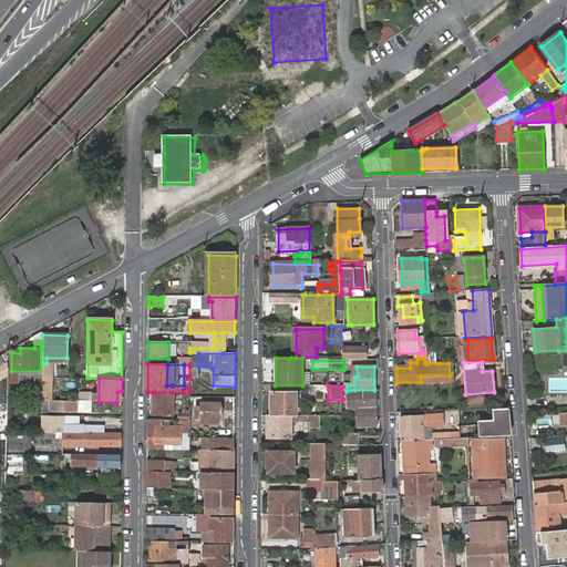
[(375,425),(374,390),(354,390),(347,391),(344,391),(346,411),(356,411),(356,426),(375,425)]
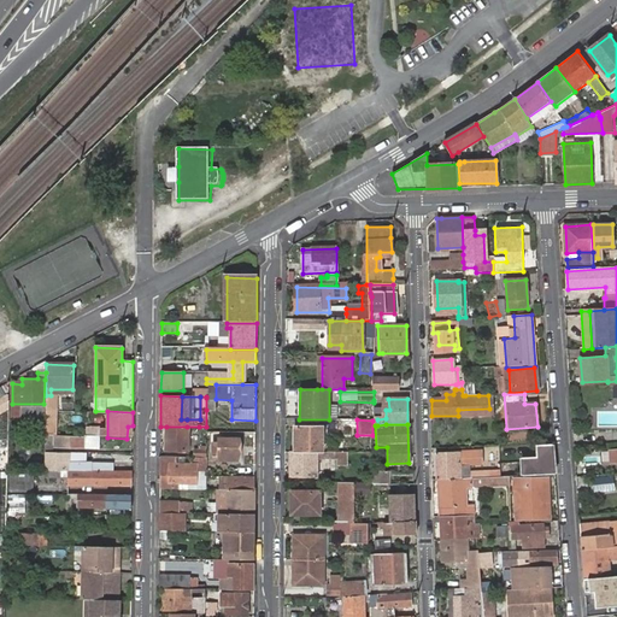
[(187,451),(187,427),(166,427),(165,451),(187,451)]
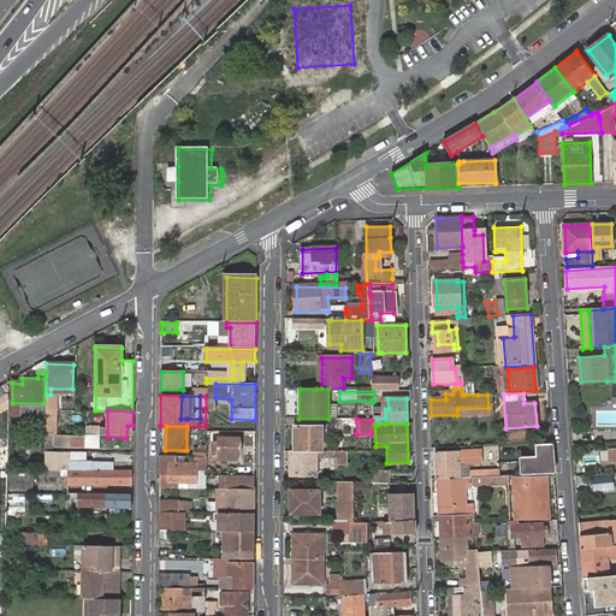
[(318,451),(321,451),(321,426),(297,426),(297,451),(318,451)]
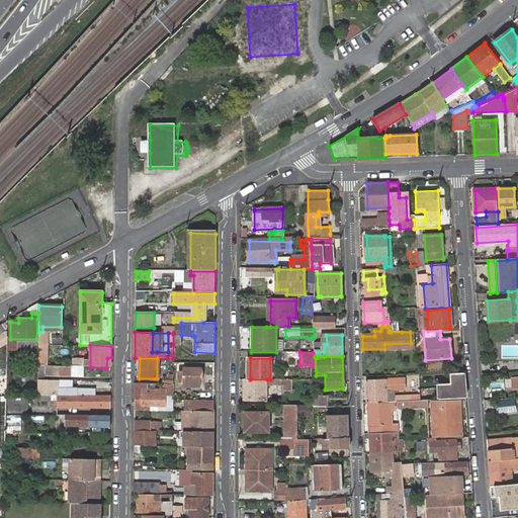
[(201,368),(183,368),(183,372),(179,372),(179,381),(183,381),(183,383),(201,383),(201,368)]
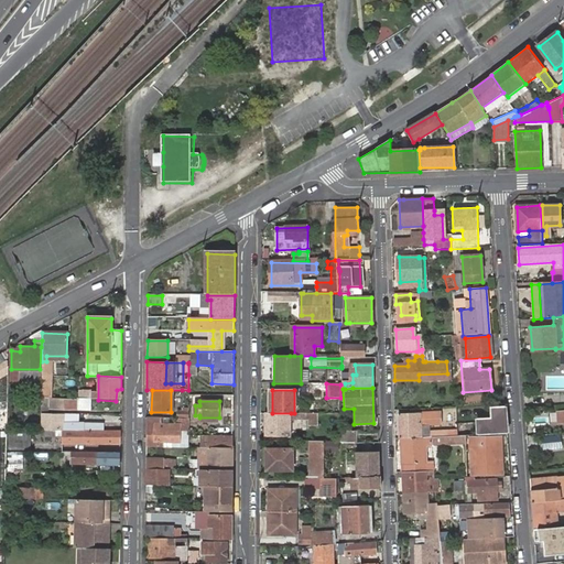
[(490,407),(490,418),(477,419),(478,435),(507,434),(506,418),(502,418),(501,407),(490,407)]
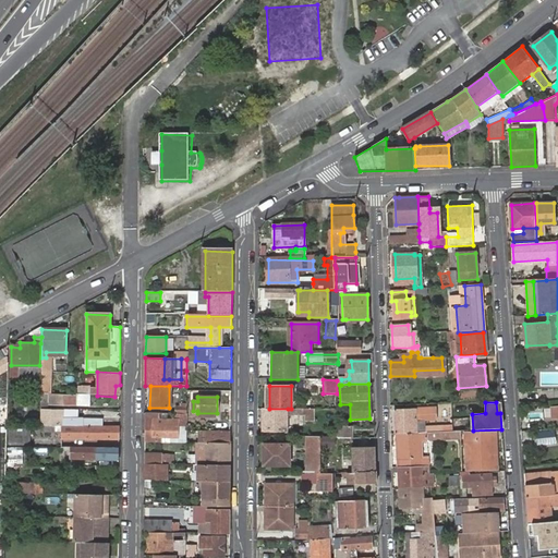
[(176,407),(176,414),(186,414),(186,404),(180,404),(180,407),(176,407)]
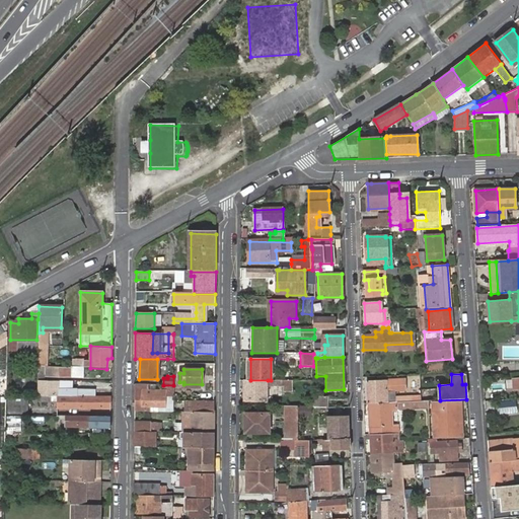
[(250,380),(245,380),(245,401),(268,401),(268,380),(250,380)]
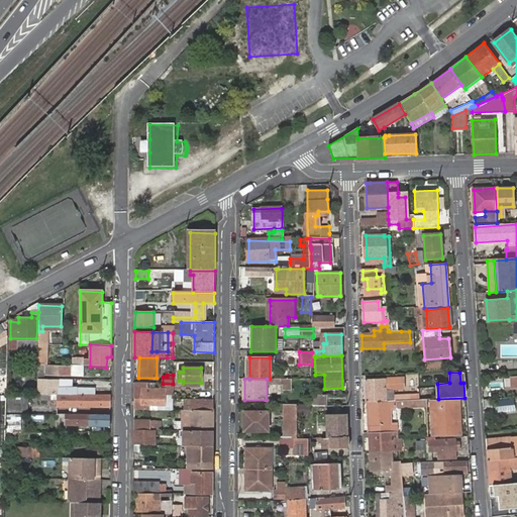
[(418,400),(418,394),(394,395),(394,390),(404,389),(404,379),(365,380),(365,402),(368,402),(394,401),(418,400)]
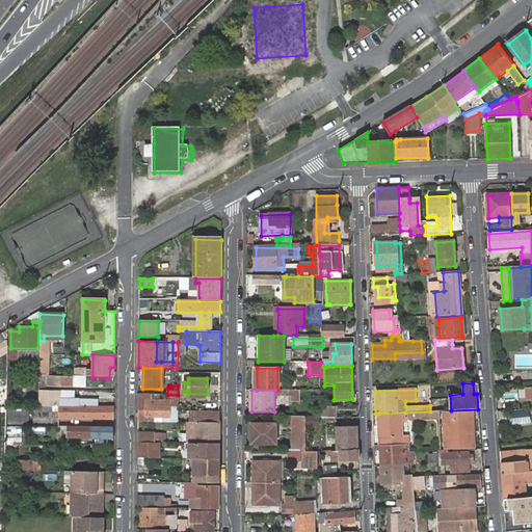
[(73,391),(40,391),(40,406),(79,407),(98,407),(98,400),(58,399),(58,396),(73,396),(73,391)]
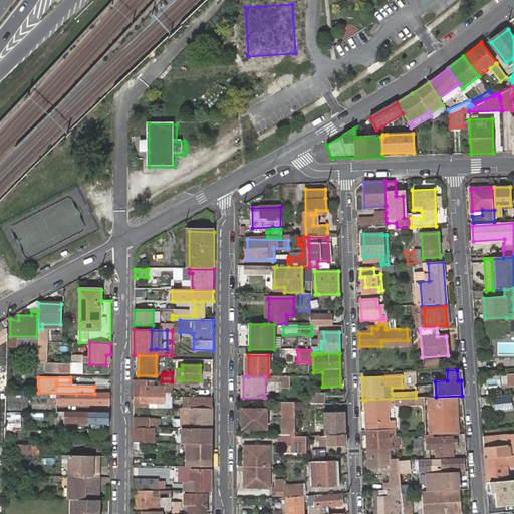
[(134,381),(134,408),(149,408),(150,402),(164,402),(164,393),(172,393),(172,381),(162,381),(162,388),(148,387),(148,381),(134,381)]
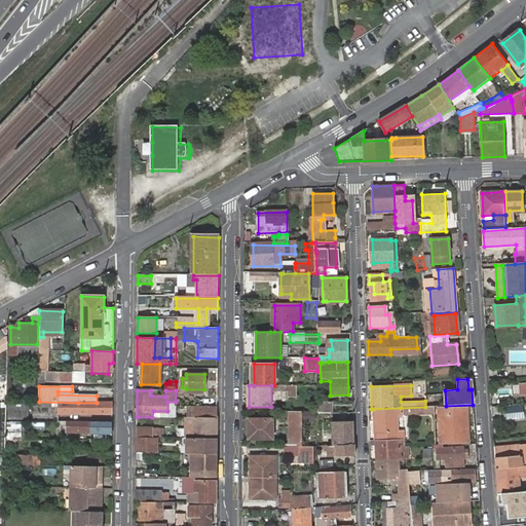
[(78,414),(112,414),(112,403),(97,403),(78,403),(39,402),(39,409),(57,409),(57,413),(78,414)]
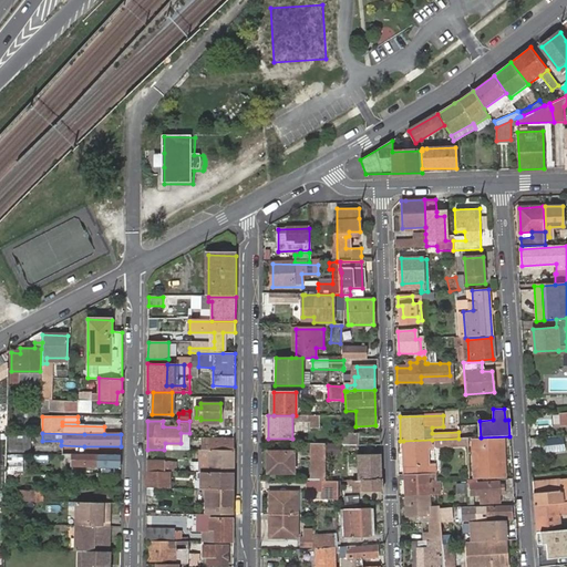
[(31,434),(9,434),(9,454),(30,454),(31,434)]
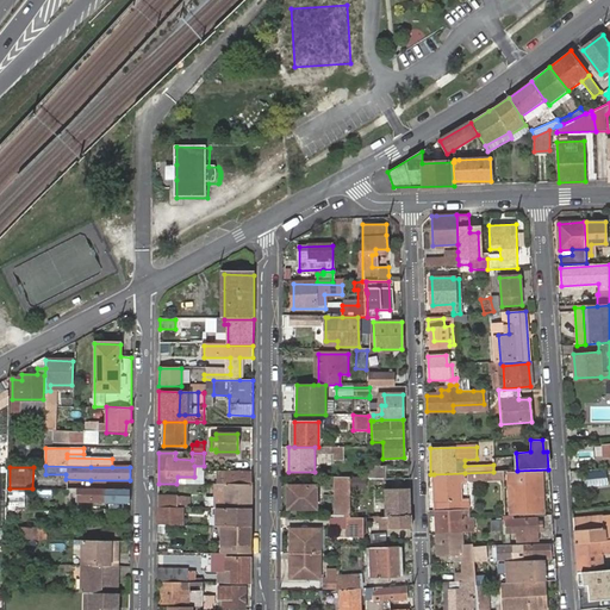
[(383,468),(369,470),(371,480),(384,480),(383,468)]
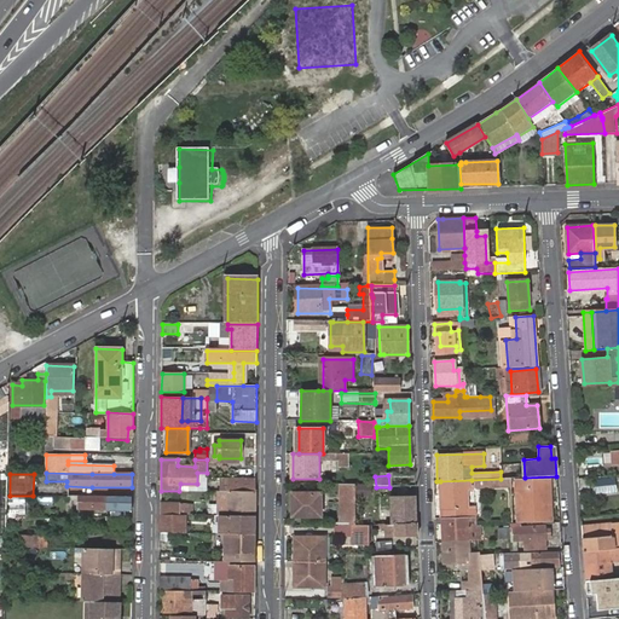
[(596,493),(614,491),(613,476),(595,478),(596,493)]
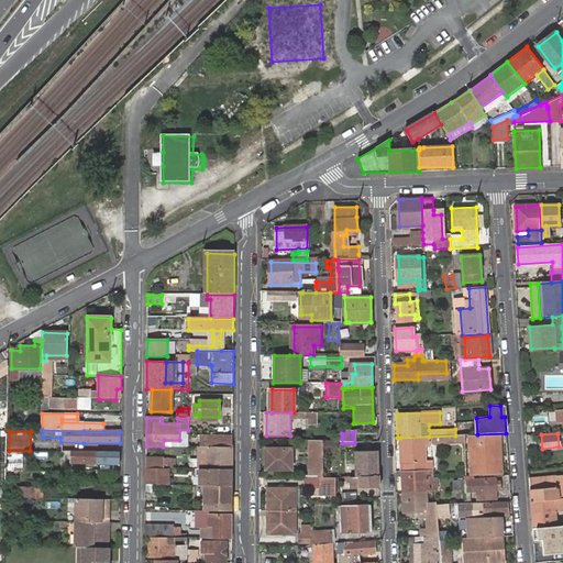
[(209,446),(232,446),(232,435),(199,434),(199,446),(209,446)]
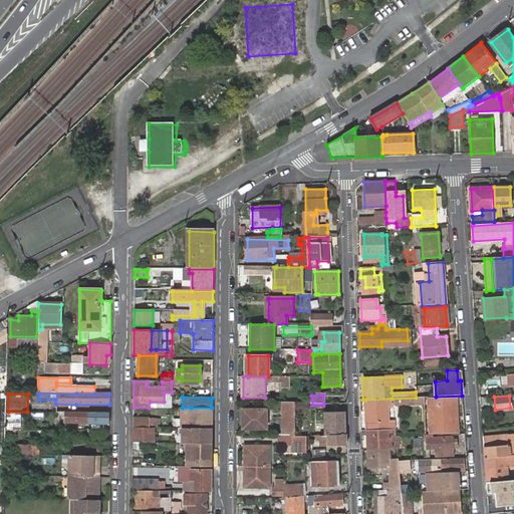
[(418,405),(418,398),(416,398),(398,399),(392,399),(393,405),(393,406),(418,405)]
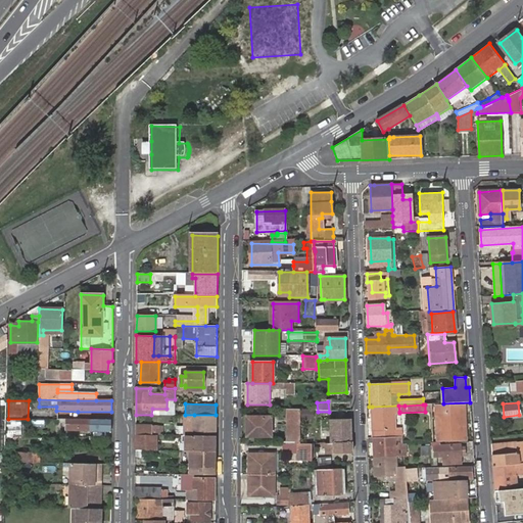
[(398,406),(372,407),(375,438),(394,437),(401,437),(400,429),(393,429),(392,413),(399,413),(399,412),(398,406)]
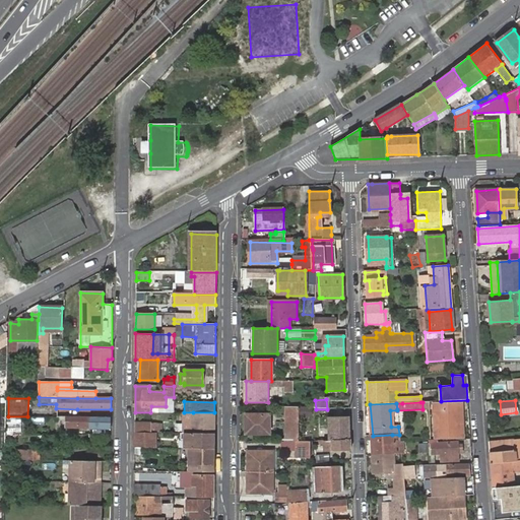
[(458,403),(435,404),(436,417),(433,417),(433,433),(436,433),(437,439),(459,438),(458,403)]
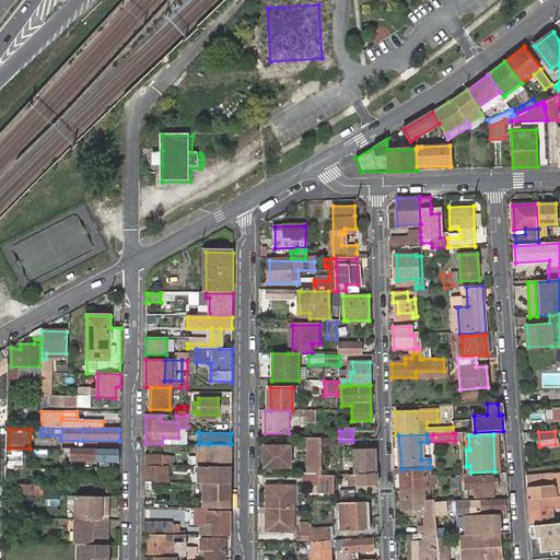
[(308,438),(307,476),(317,476),(323,476),(323,438),(308,438)]
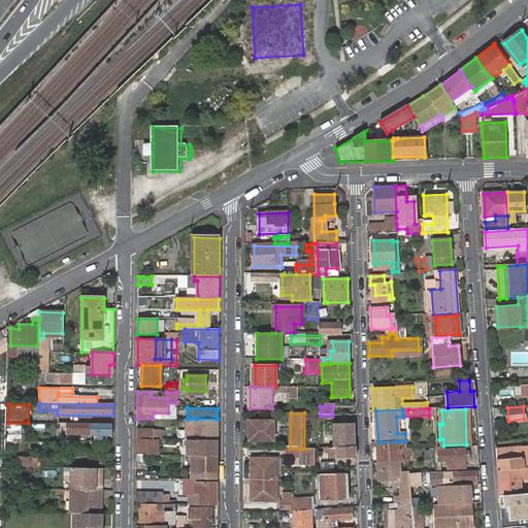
[(317,414),(306,414),(306,422),(318,422),(317,414)]
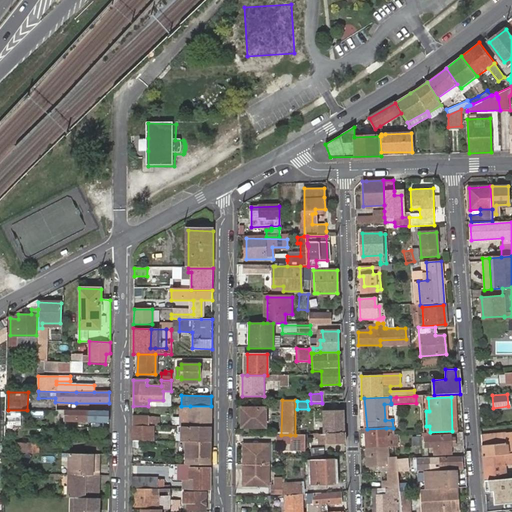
[(181,426),(182,426),(189,427),(190,406),(181,406),(180,406),(181,426)]
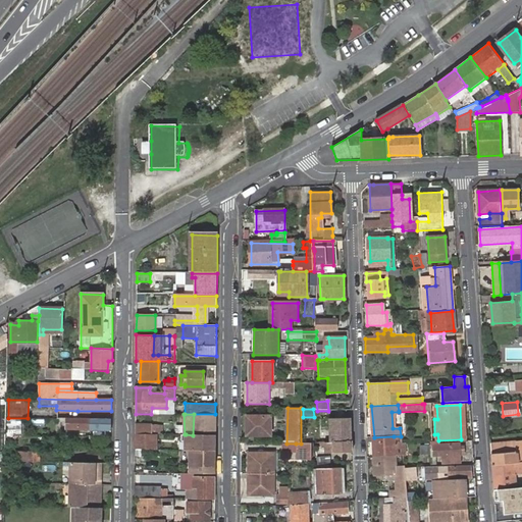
[(193,435),(215,435),(215,414),(194,414),(193,435)]
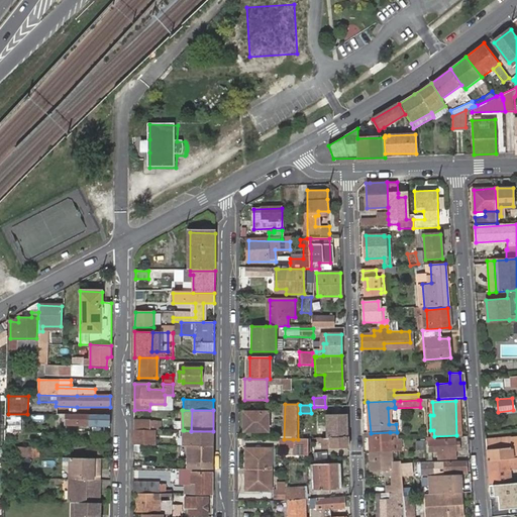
[(270,413),(245,413),(245,422),(248,422),(249,432),(270,432),(270,413)]
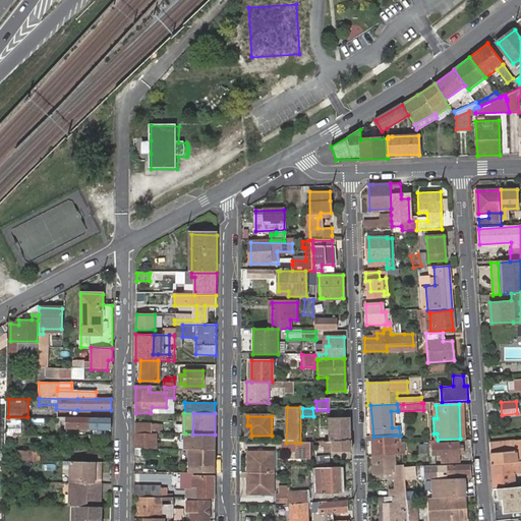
[(111,428),(111,419),(77,418),(56,418),(52,418),(52,422),(57,422),(57,427),(55,427),(54,433),(67,433),(67,428),(111,428)]
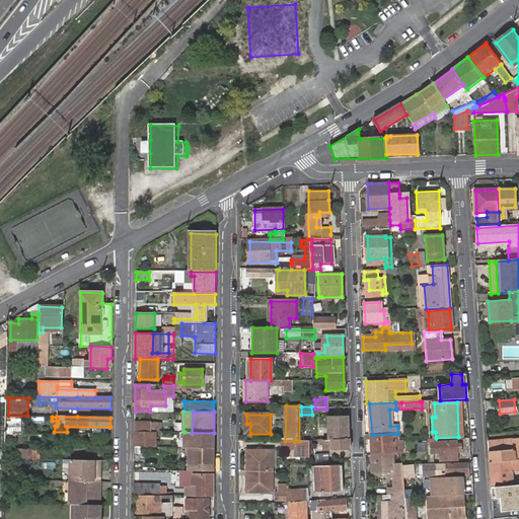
[(350,439),(349,417),(343,417),(329,417),(327,417),(328,440),(350,439)]
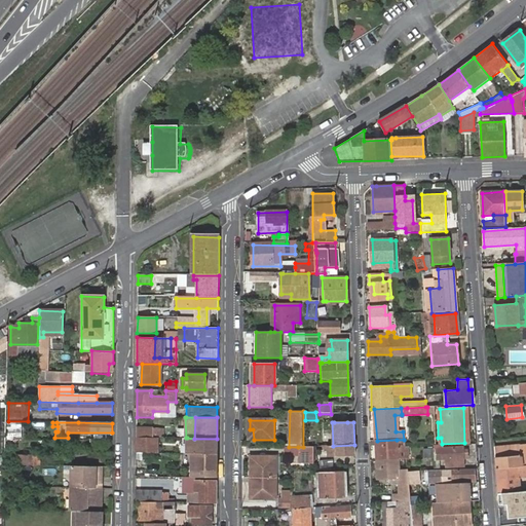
[(22,423),(7,423),(7,440),(22,440),(22,423)]
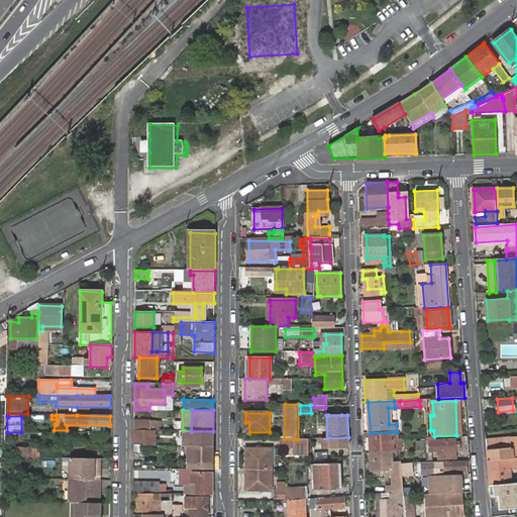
[(134,420),(133,430),(150,430),(149,420),(134,420)]
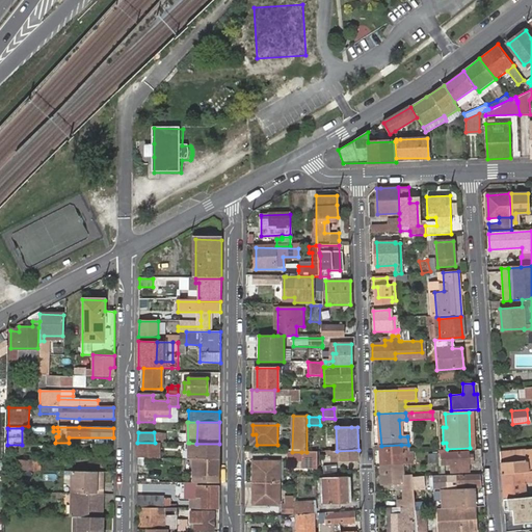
[(137,443),(137,458),(159,459),(159,443),(155,443),(137,443)]
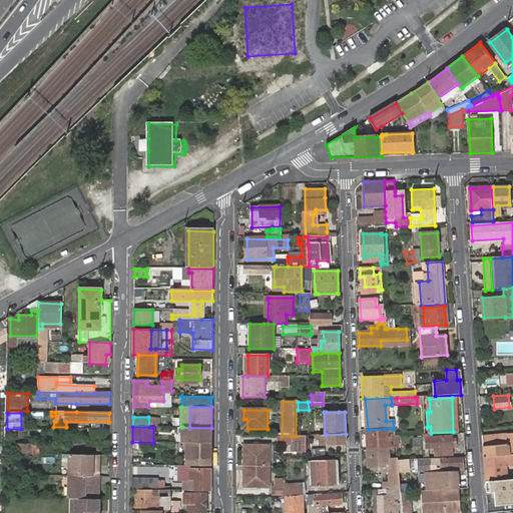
[(185,443),(211,443),(211,428),(189,428),(182,427),(182,443),(185,443)]
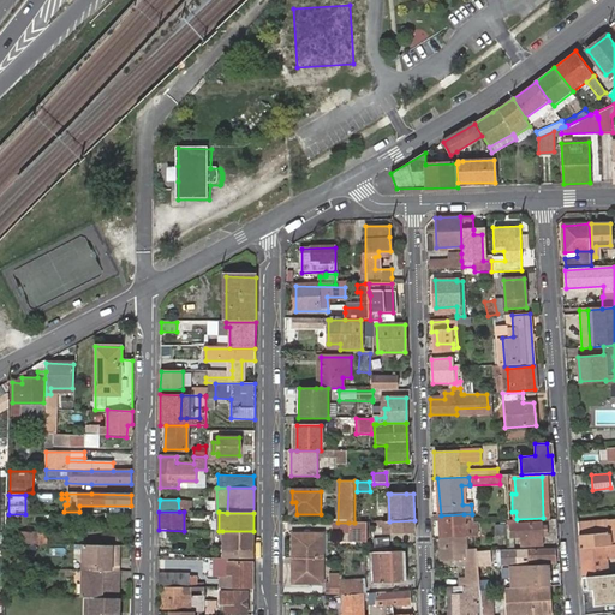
[(464,514),(441,515),(440,515),(442,561),(465,560),(465,578),(459,579),(459,583),(459,587),(465,586),(478,586),(476,567),(475,551),(473,537),(472,523),(472,514),(464,514)]
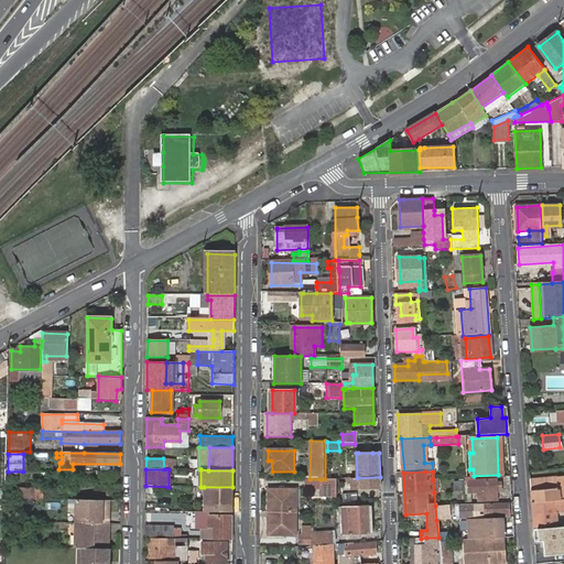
[(563,476),(530,479),(532,502),(563,499),(563,476)]
